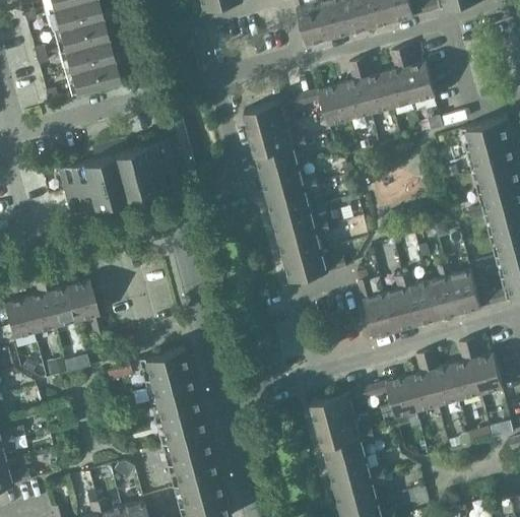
[(78,0),(51,7),(57,28),(62,50),(107,38),(95,0),(78,0)]
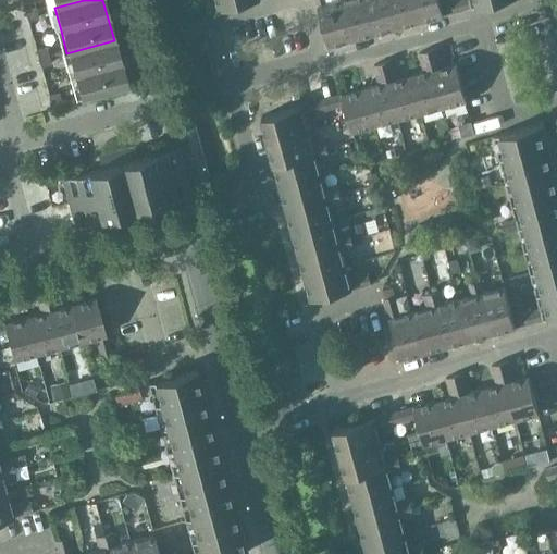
[(260,2),(259,0),(215,0),(220,13),(260,2)]
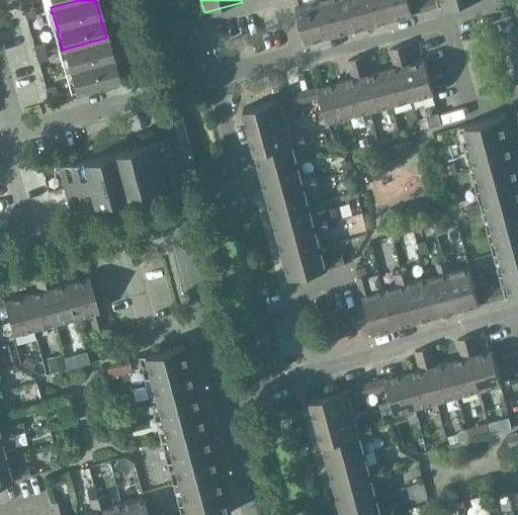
[(292,0),(295,8),(306,46),(328,39),(318,2),(317,0),(292,0)]
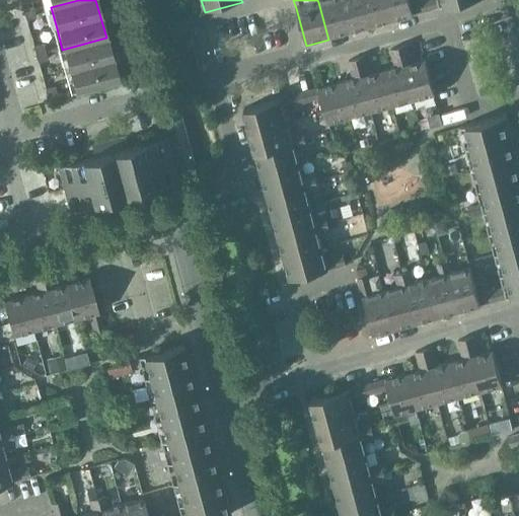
[(328,40),(349,33),(340,0),(325,0),(318,2),(328,40)]
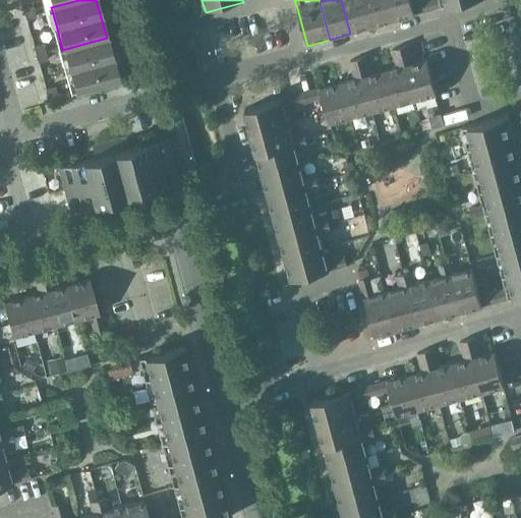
[(341,0),(350,34),(371,29),(363,0),(341,0)]
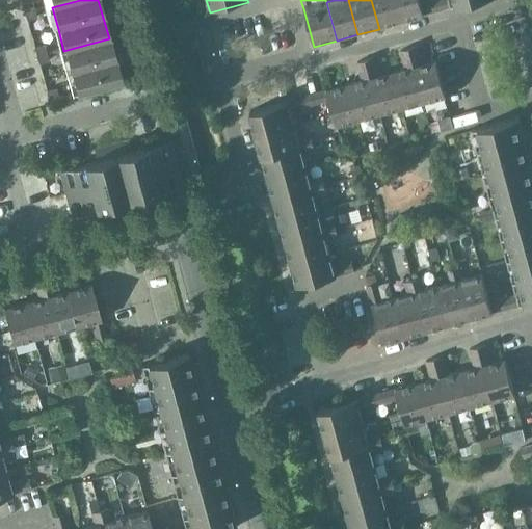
[(401,23),(395,0),(371,0),(379,29),(401,23)]
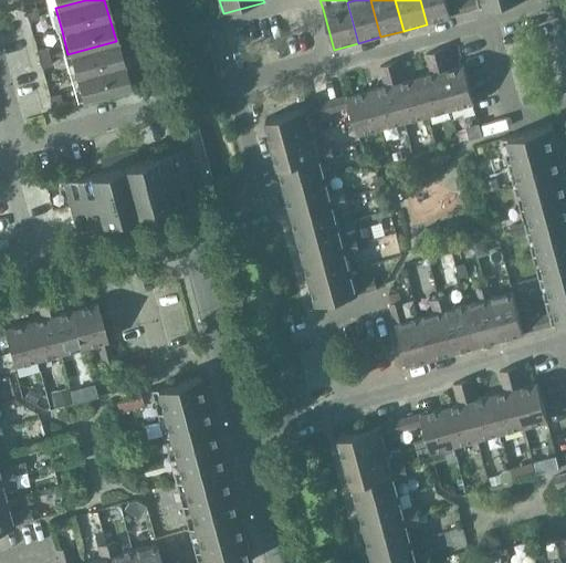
[(451,18),(446,0),(420,0),(427,24),(451,18)]
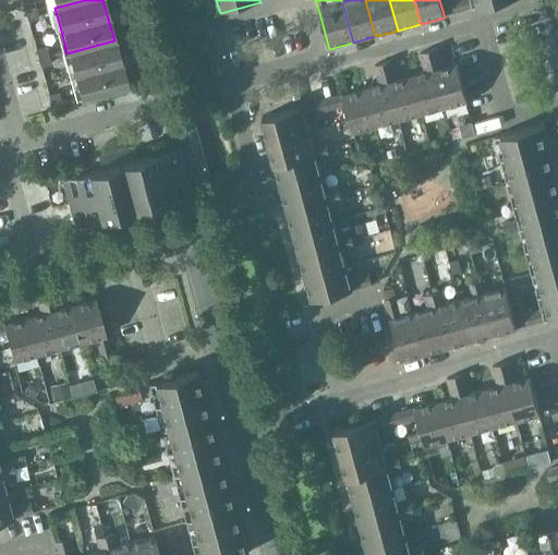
[(468,0),(459,2),(461,13),(468,11),(472,10),(469,0),(468,0)]
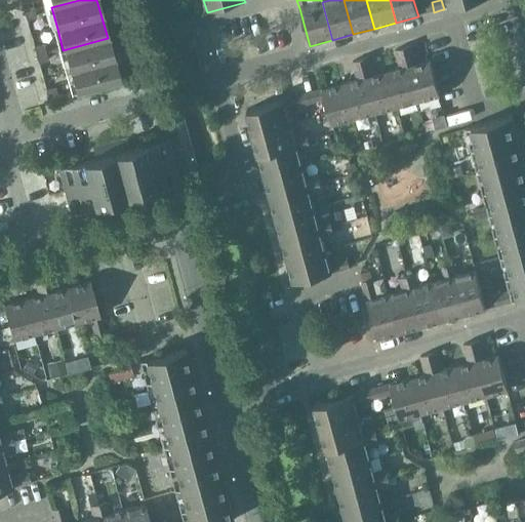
[(441,0),(444,9),(479,0),(441,0)]
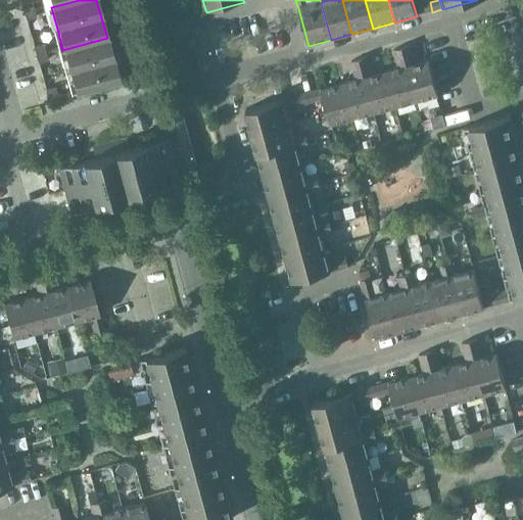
[(106,15),(119,12),(115,2),(106,4),(108,12),(106,13),(106,15)]
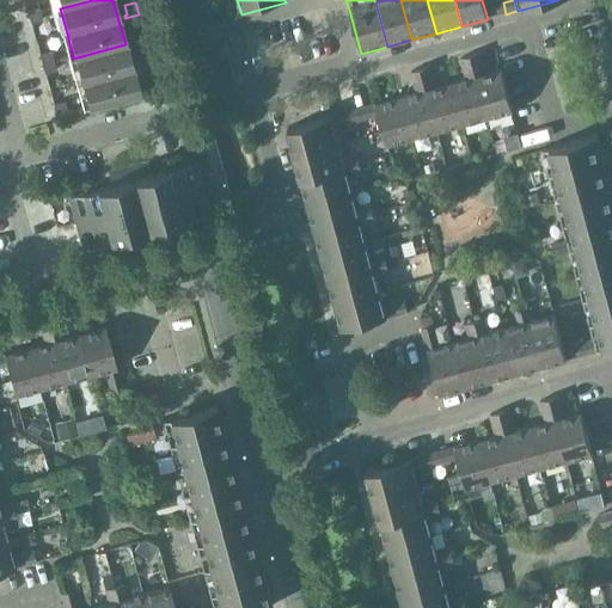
[(503,2),(491,6),(494,18),(506,14),(503,2)]
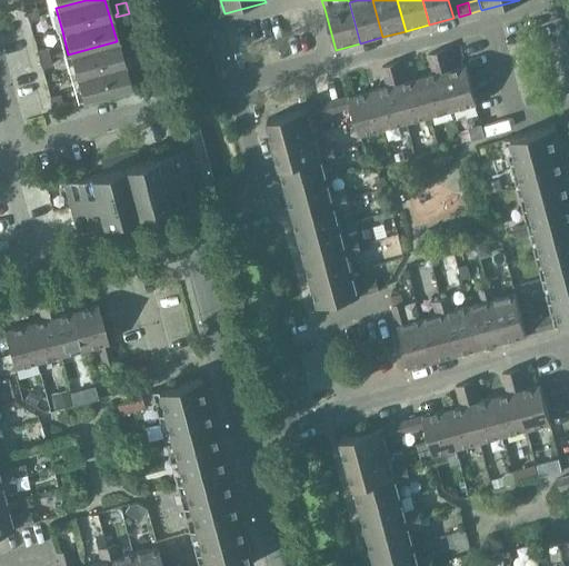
[(26,18),(37,15),(35,6),(23,9),(26,18)]
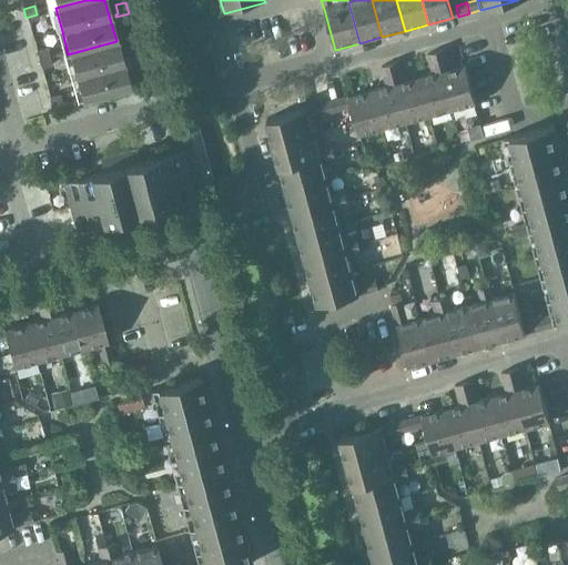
[(129,13),(115,17),(117,20),(119,19),(122,28),(131,26),(129,13)]
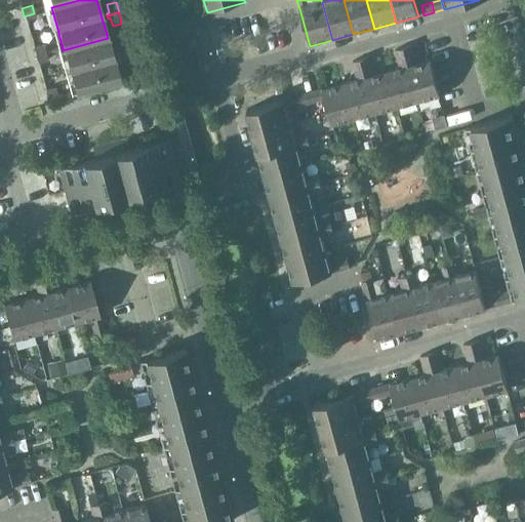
[(34,13),(24,16),(26,24),(36,22),(34,13)]
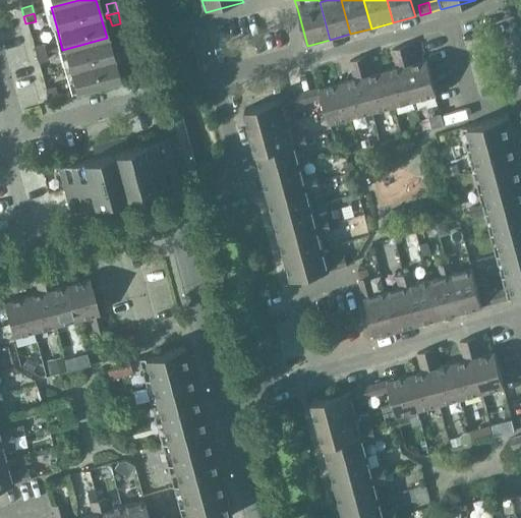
[(118,80),(113,59),(107,38),(62,50),(74,93),(118,80)]
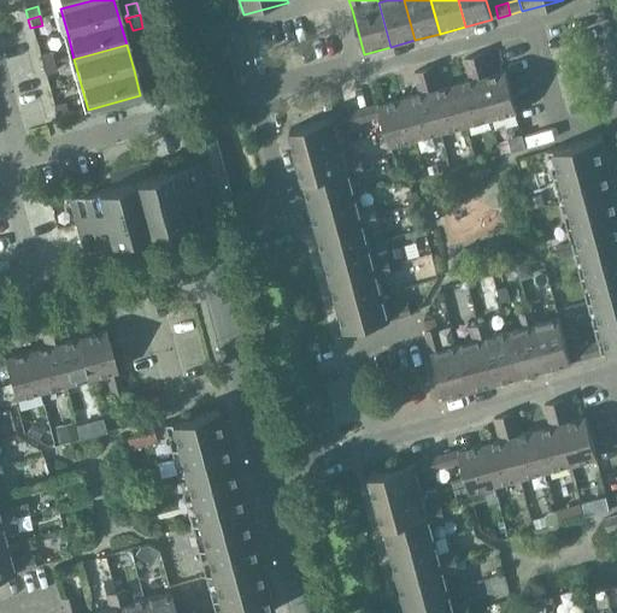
[(140,69),(153,65),(150,52),(139,56),(142,65),(139,65),(140,69)]
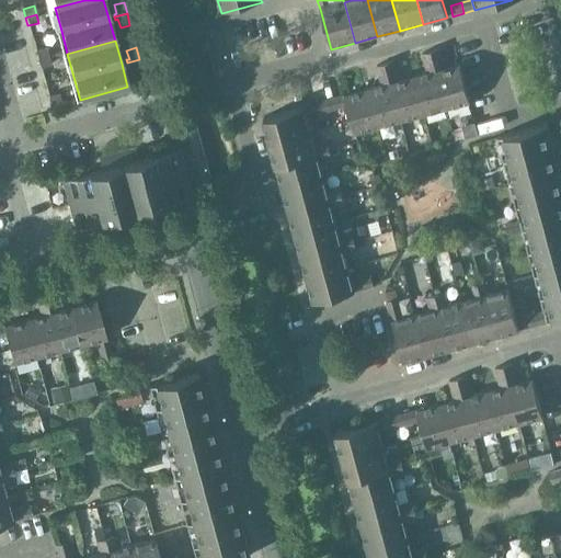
[(37,63),(48,59),(46,52),(35,54),(37,63)]
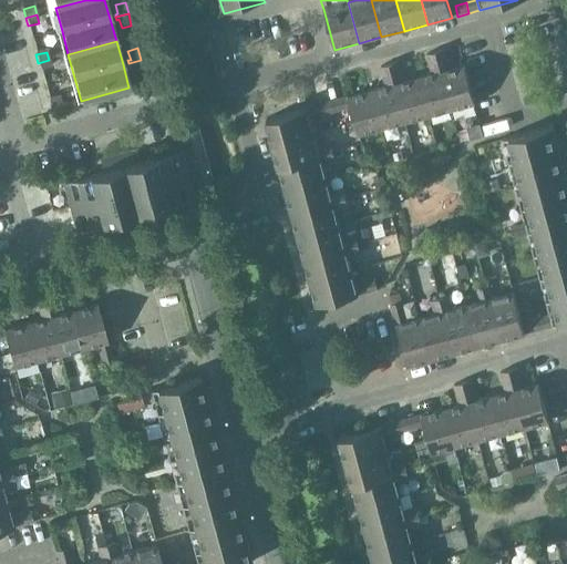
[(435,54),(440,69),(441,74),(451,112),(475,105),(465,68),(450,72),(444,52),(435,54)]
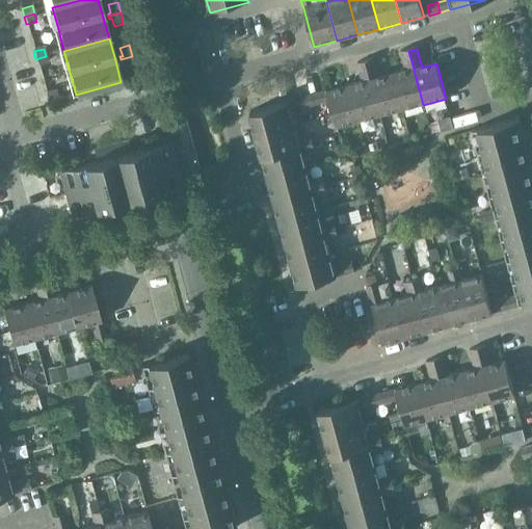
[(404,67),(413,64),(408,51),(400,53),(404,67)]
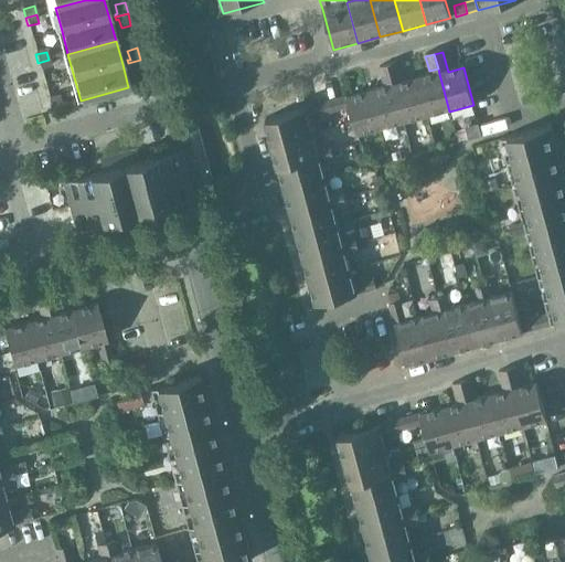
[(49,60),(38,63),(41,72),(51,69),(49,60)]
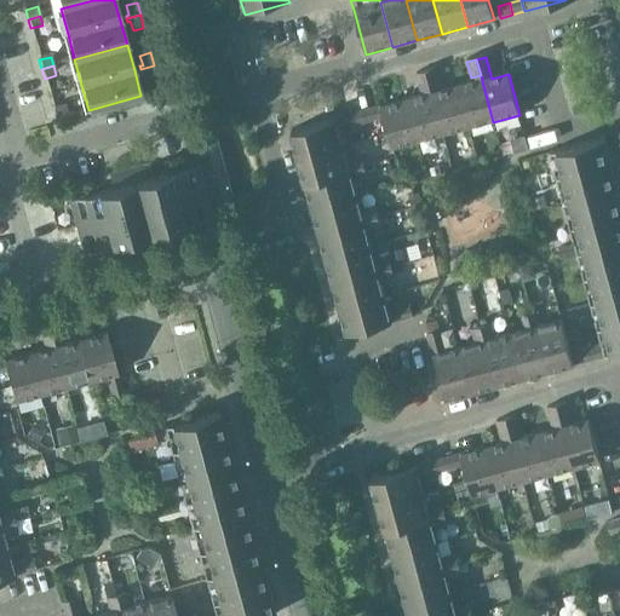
[(154,65),(141,69),(141,73),(144,72),(147,81),(158,79),(154,65)]
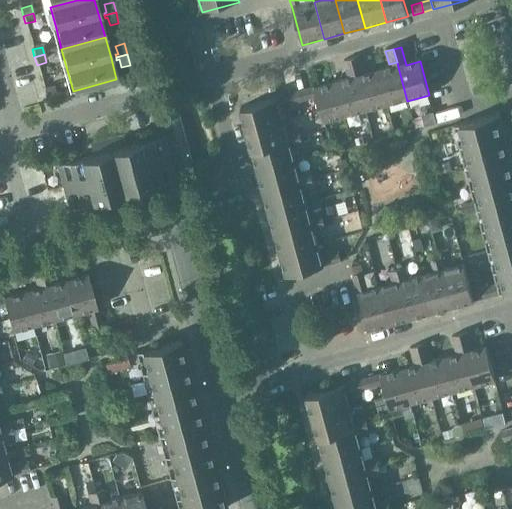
[(352,60),(357,78),(366,112),(386,106),(377,73),(364,76),(360,58),(352,60)]
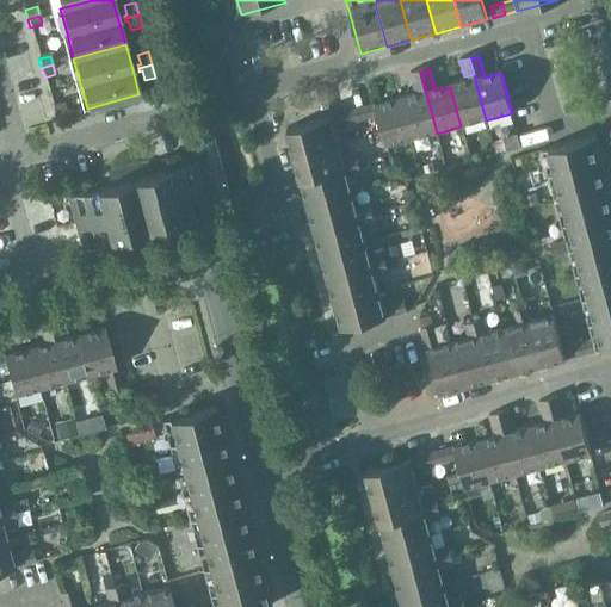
[(426,93),(420,72),(411,75),(417,95),(401,100),(412,140),(437,134),(426,93)]
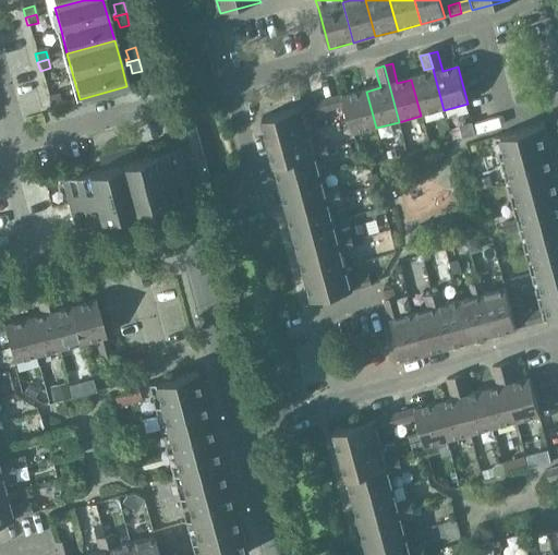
[(444,110),(434,73),(411,80),(421,116),(444,110)]
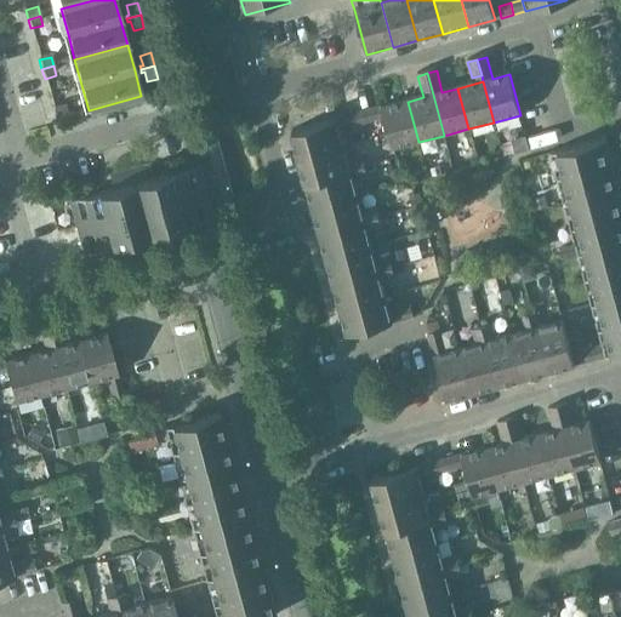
[(374,110),(377,121),(383,119),(392,149),(419,142),(408,102),(374,110)]
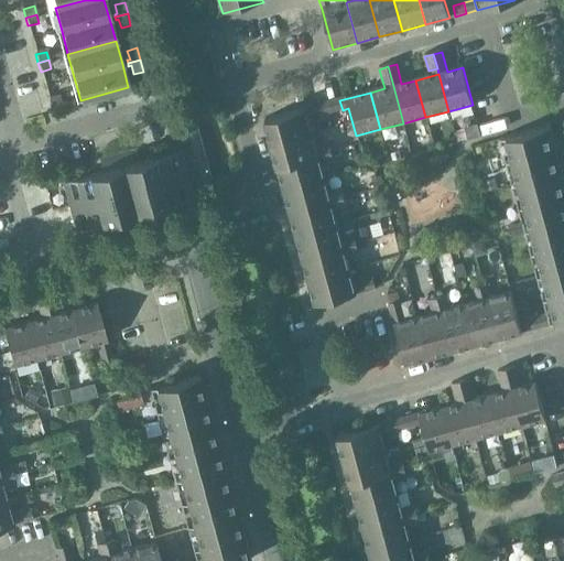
[(60,98),(49,101),(51,109),(62,106),(60,98)]
